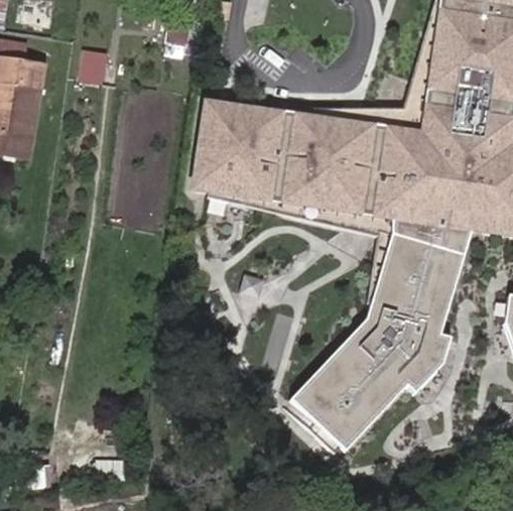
[(0,0),(0,16),(7,18),(9,0),(0,0)]
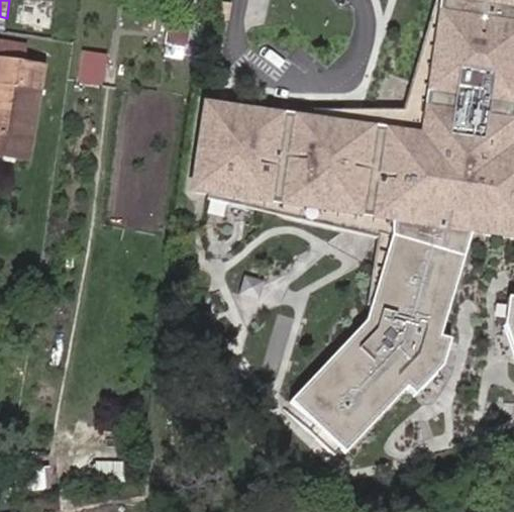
[(436,0),(405,107),(402,118),(363,117),(363,121),(347,121),(347,107),(267,106),(266,111),(228,106),(227,115),(207,112),(196,188),(210,190),(209,197),(247,205),(249,195),(372,213),(374,206),(392,208),(393,233),(372,303),(367,319),(292,399),(302,408),(293,411),(310,427),(316,421),(324,428),(318,435),(336,452),(343,446),(347,450),(408,386),(417,394),(444,364),(452,337),(441,334),(475,227),(513,233),(513,295),(510,295),(506,322),(513,344),(513,148),(508,147),(513,114),(513,94),(491,91),(495,66),(513,69),(513,0),(436,0)]
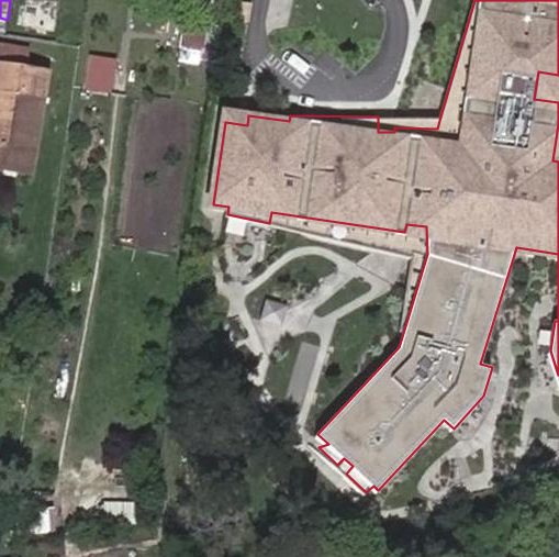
[(208,12),(187,9),(181,37),(203,41),(208,12)]
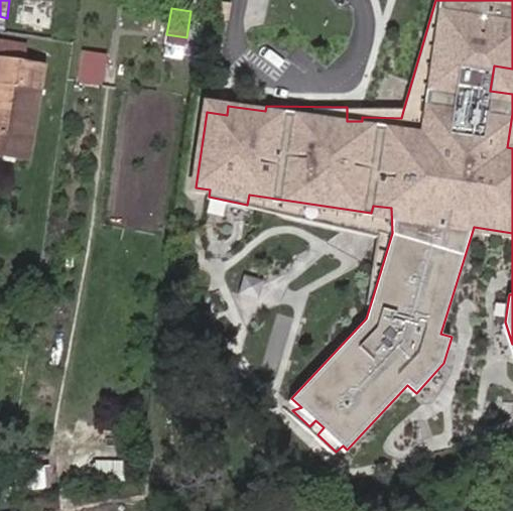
[(31,31),(1,28),(0,33),(0,43),(28,48),(31,31)]
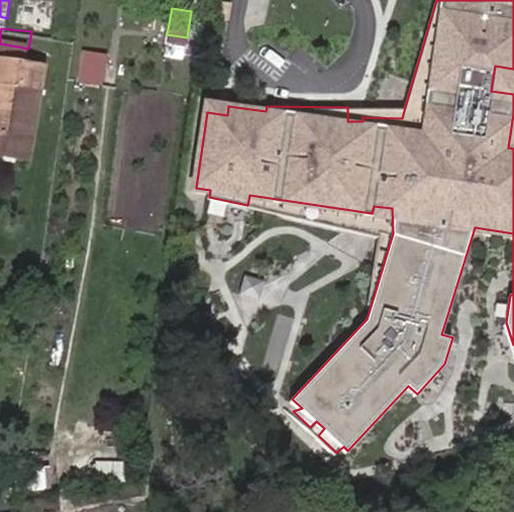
[(0,118),(20,122),(24,99),(38,101),(46,52),(28,48),(0,43),(0,118)]
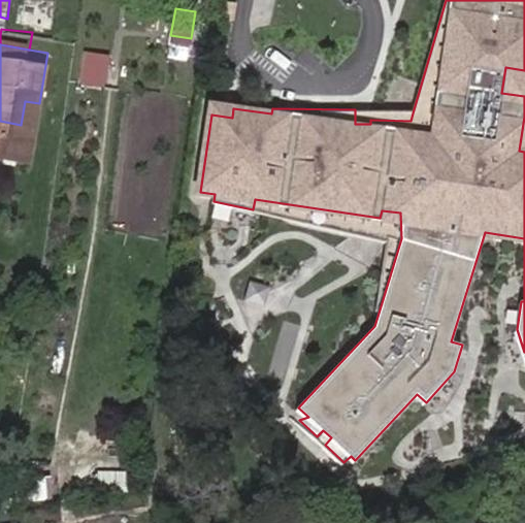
[(102,48),(90,47),(87,69),(100,70),(102,48)]
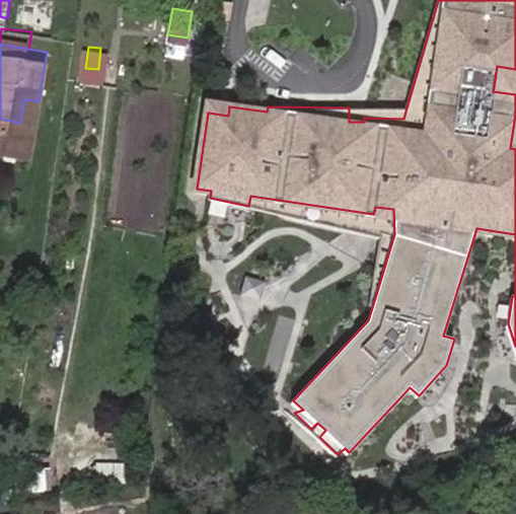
[(34,125),(39,101),(24,99),(20,123),(34,125)]
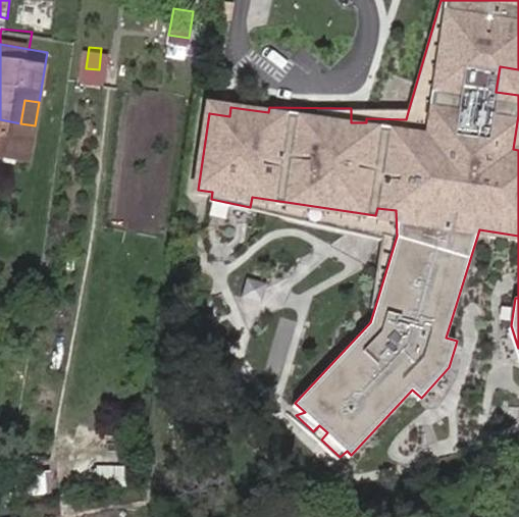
[(229,116),(230,107),(210,104),(209,113),(229,116)]
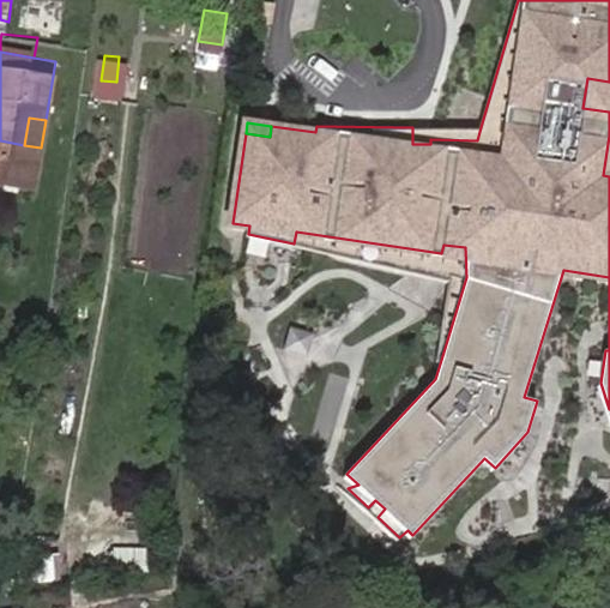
[(477,140),(481,127),(412,127),(412,144),(430,144),(430,139),(477,140)]
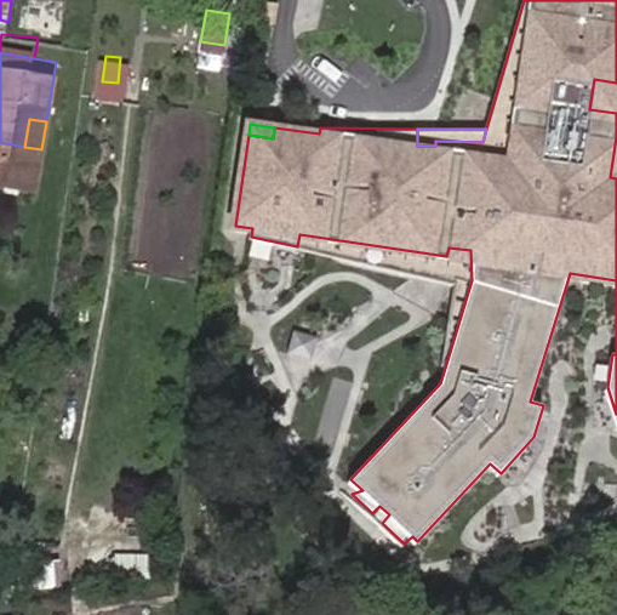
[(24,147),(0,142),(0,165),(38,171),(41,149),(24,147)]
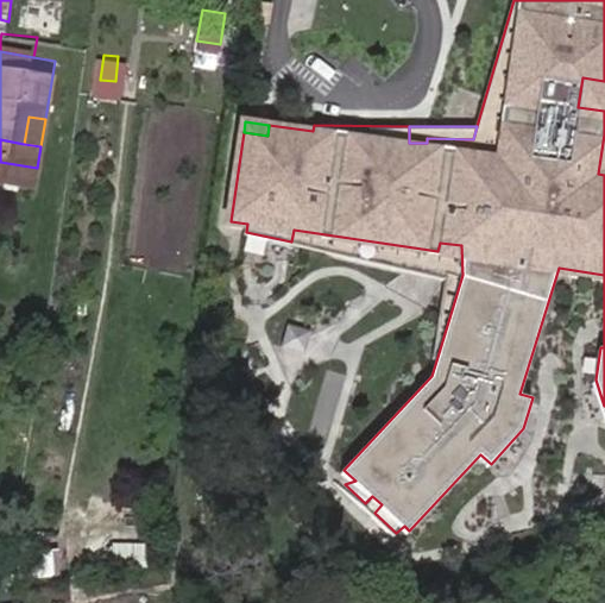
[(291,242),(446,277),(434,356),(438,357),(462,275),(461,245),(440,243),(438,251),(294,230),(291,242)]
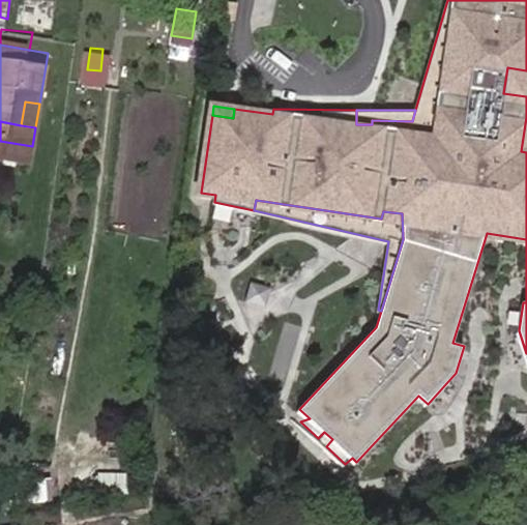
[(44,495),(42,486),(30,487),(31,497),(44,495)]
